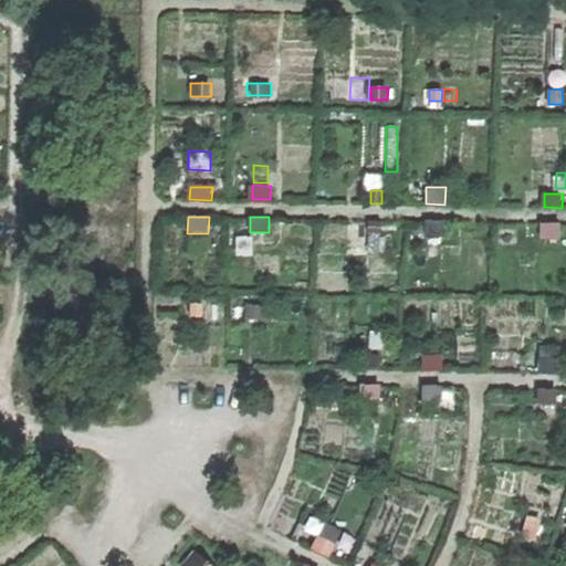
[(368,233),(381,233),(381,220),(369,220),(368,233)]
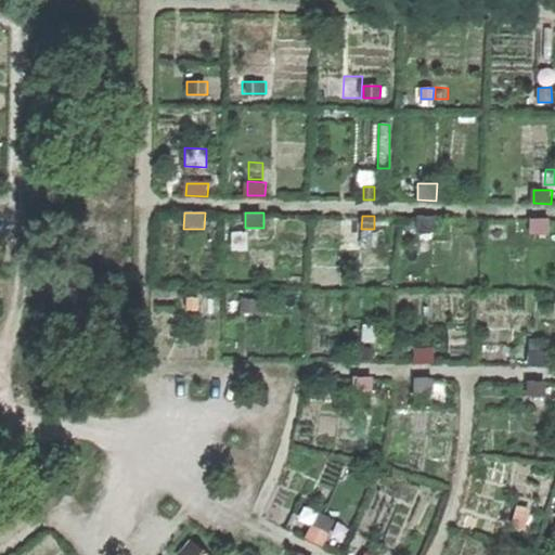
[(436,218),(418,218),(418,232),(436,232),(436,218)]
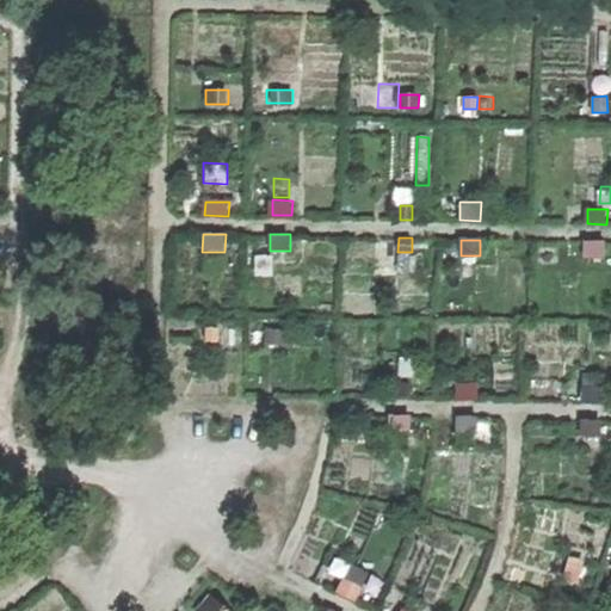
[(586,241),(586,257),(606,257),(606,241),(586,241)]
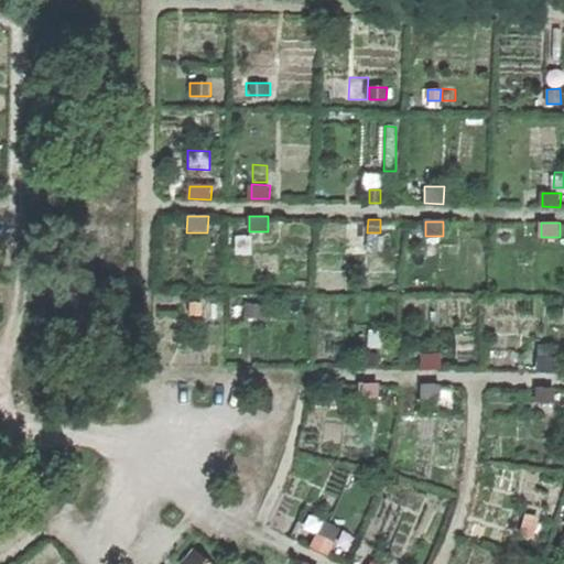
[(249,232),(249,253),(267,255),(268,234),(249,232)]
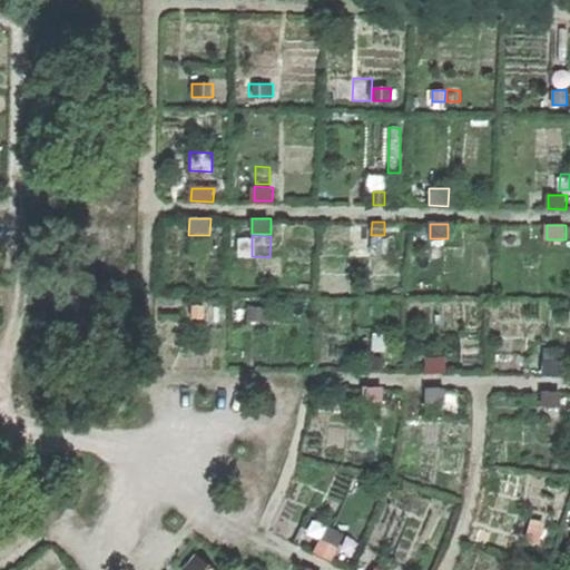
[(390,241),(372,241),(372,255),(390,255),(390,241)]
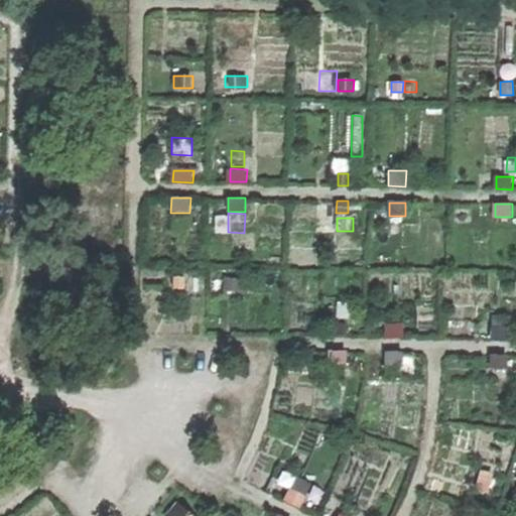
[(327,266),(328,226),(318,226),(317,266),(327,266)]
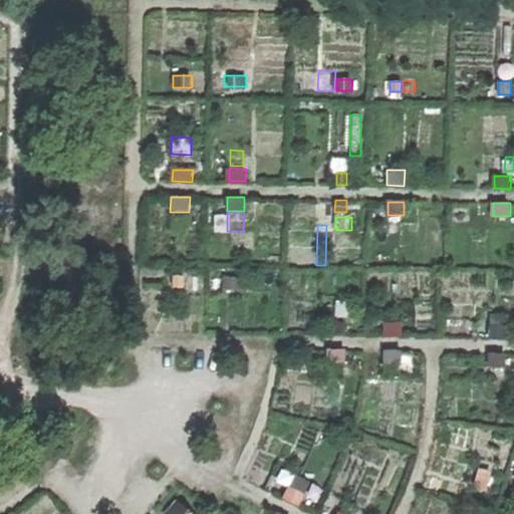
[(205,275),(186,274),(186,288),(205,288),(205,275)]
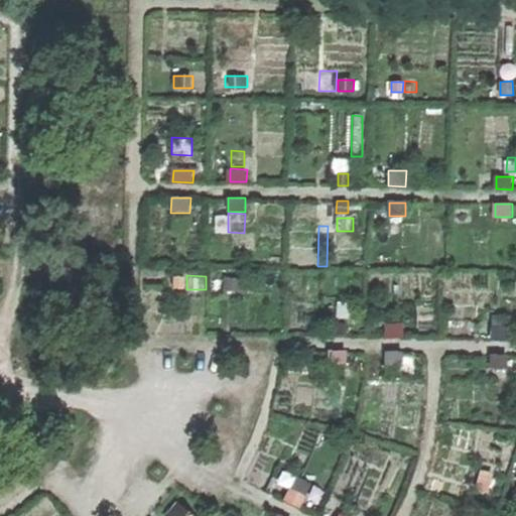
[(173,288),(184,289),(184,276),(174,276),(173,288)]
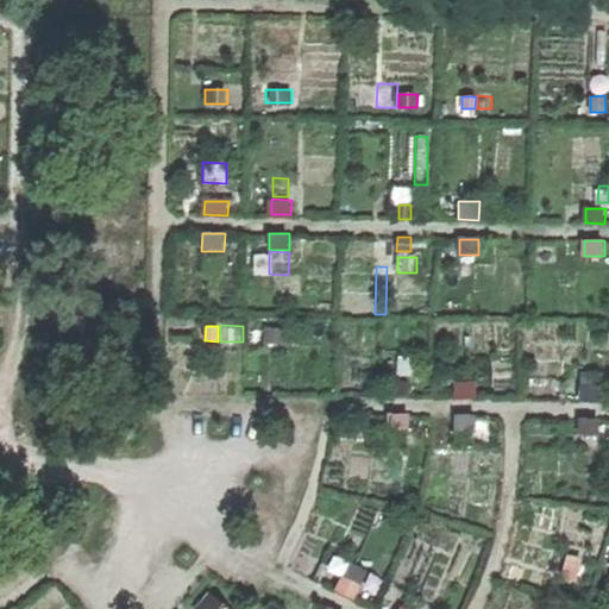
[(390,381),(390,395),(412,396),(412,381),(390,381)]
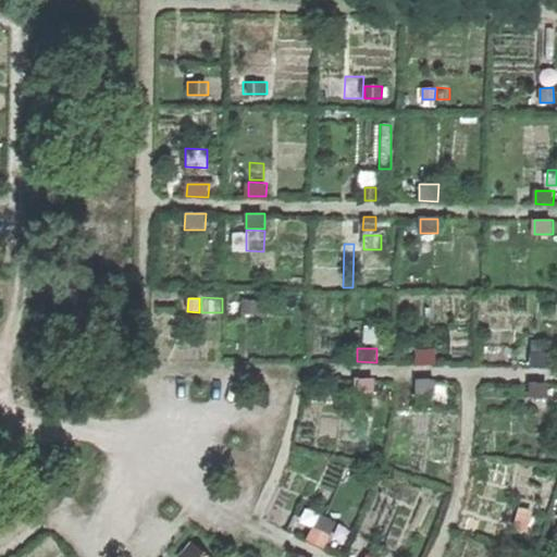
[(436,366),(437,350),(418,350),(418,364),(436,366)]
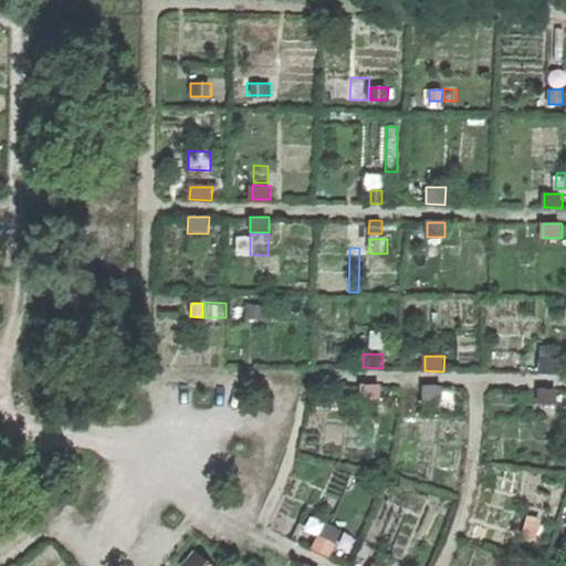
[(541,357),(541,371),(556,371),(556,358),(541,357)]
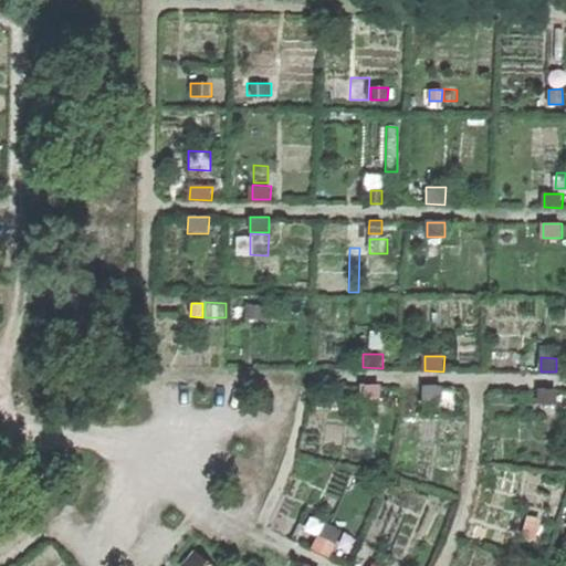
[(384,401),(384,387),(360,386),(359,401),(384,401)]
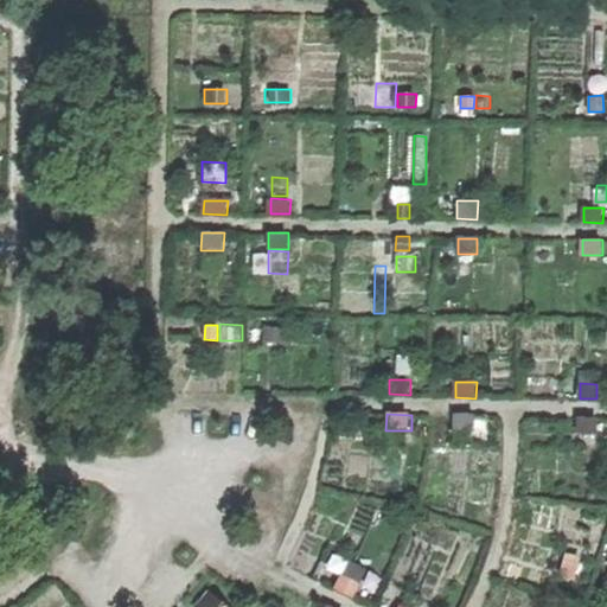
[(474,414),(453,414),(453,430),(474,432),(474,414)]
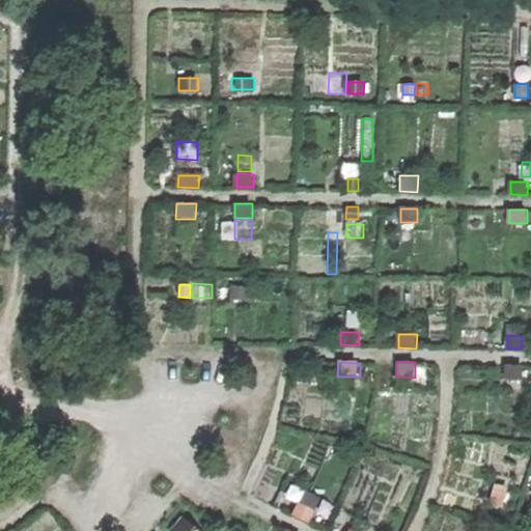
[(504,378),(523,378),(523,365),(504,365),(504,378)]
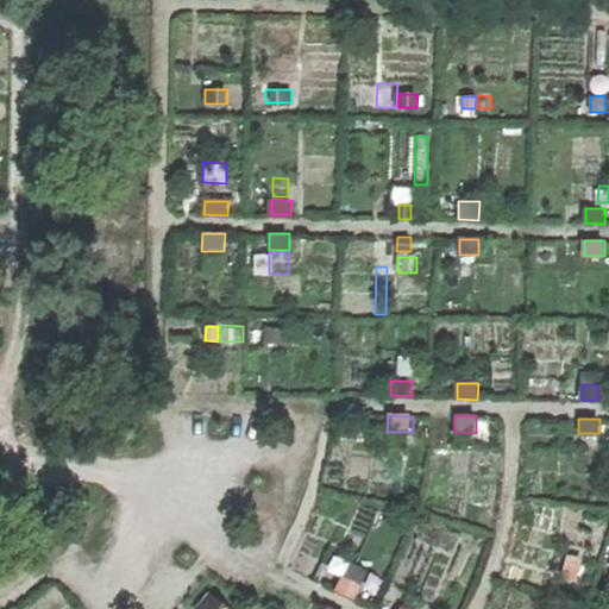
[(560,573),(577,581),(585,558),(569,552),(560,573)]
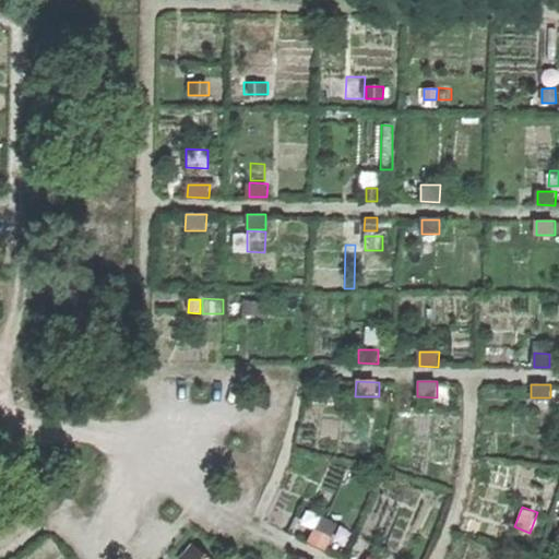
[(318,528),(334,536),(340,525),(323,516),(318,528)]
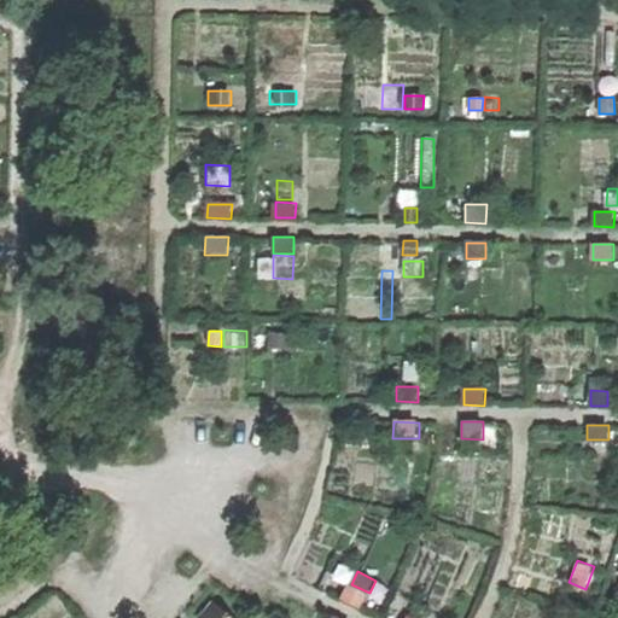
[(348,587),(342,600),(360,610),(367,596),(348,587)]
